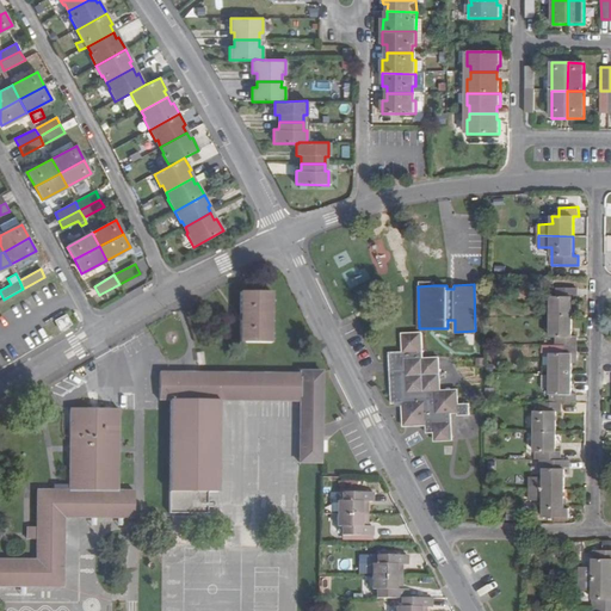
[(559,288),(559,296),(550,296),(550,316),(572,316),(572,297),(578,297),(578,288),(559,288)]
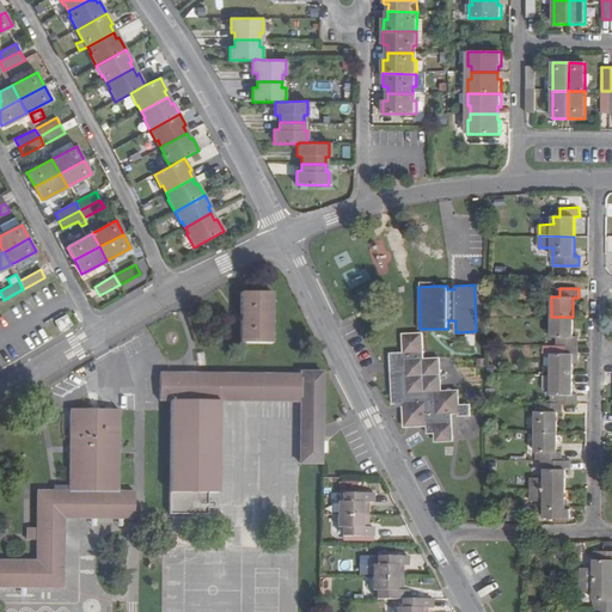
[(273,343),(273,292),(242,293),(240,343),(273,343)]
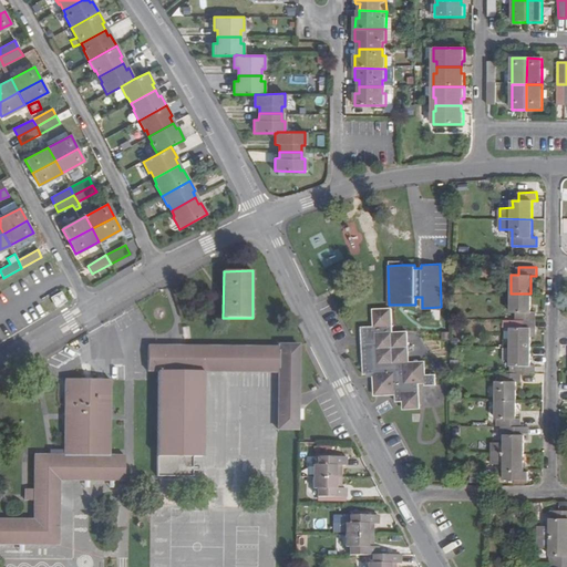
[(61,291),(50,298),(55,307),(66,301),(61,291)]
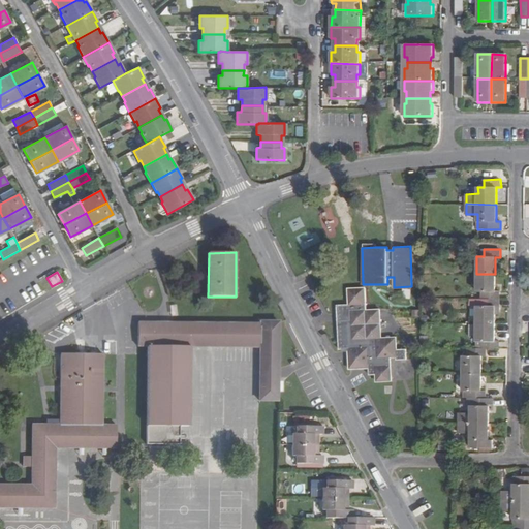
[(495,290),(495,274),(476,274),(476,291),(481,291),(481,299),(499,299),(499,291),(495,290)]
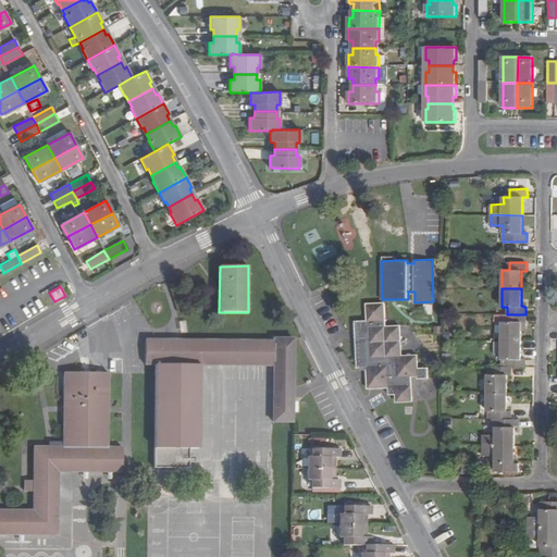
[(367,321),(355,321),(357,368),(359,368),(359,370),(367,370),(368,388),(388,387),(388,395),(395,394),(396,401),(412,400),(411,378),(418,376),(418,379),(429,379),(428,368),(419,368),(418,355),(401,356),(400,325),(386,325),(384,304),(366,304),(367,321)]
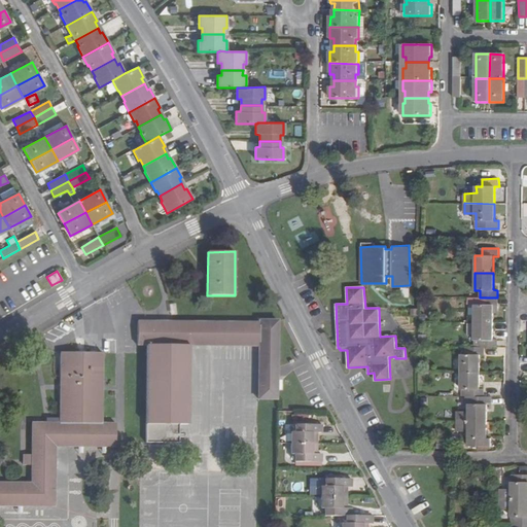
[(402,296),(410,297),(411,288),(402,288),(402,296)]
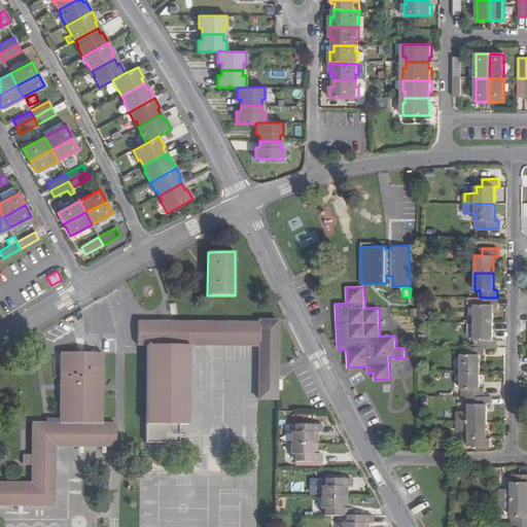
[(480,297),(475,297),(475,305),(475,322),(492,322),(493,306),(497,306),(497,297),(480,297)]
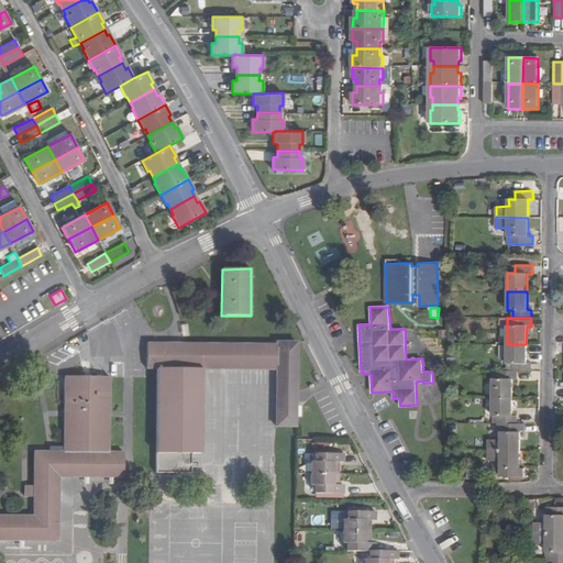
[(277,427),(296,427),(297,342),(277,342),(277,344),(277,371),(277,427)]
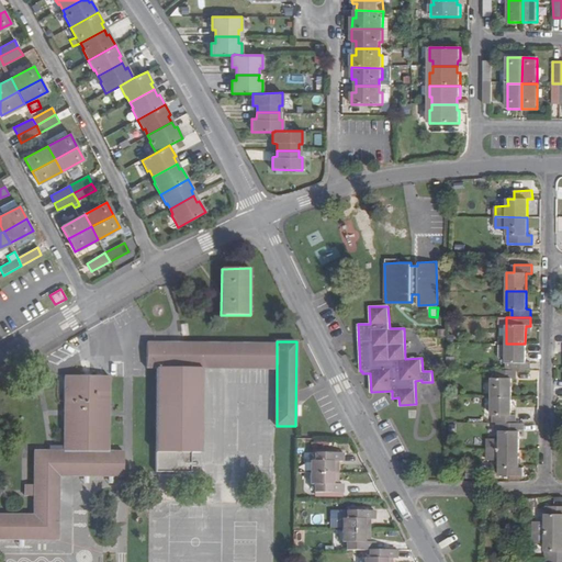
[(277,344),(147,343),(146,369),(157,369),(156,472),(191,473),(191,453),(202,453),(202,415),(202,369),(277,370),(277,344)]
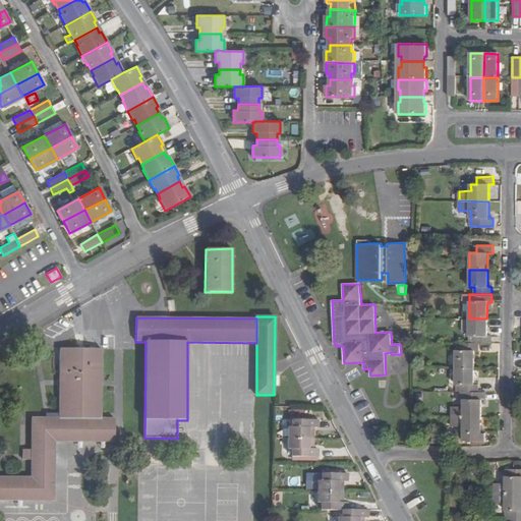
[(486,319),(469,319),(468,344),(478,344),(491,343),(491,336),(487,336),(486,319)]
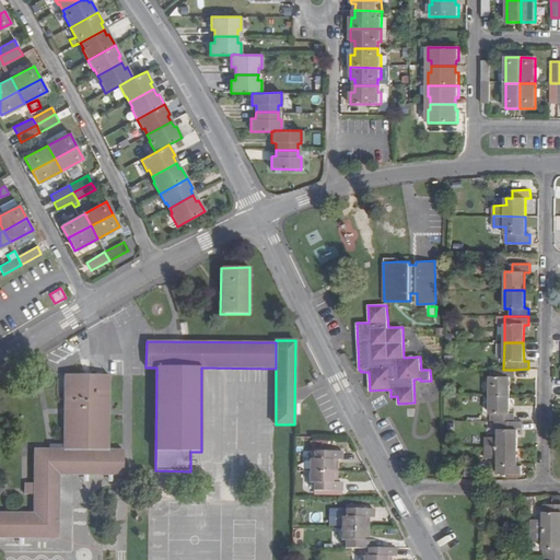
[(496,376),(490,376),(491,395),(510,395),(510,376),(514,376),(514,370),(503,370),(496,370),(496,376)]
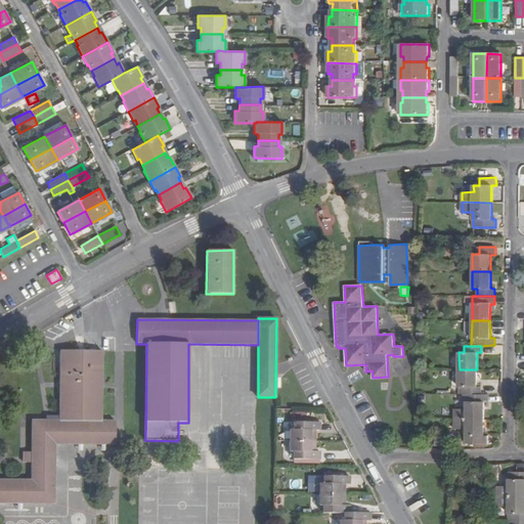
[(101,421),(102,351),(59,350),(59,391),(58,421),(31,421),(31,452),(24,452),(23,463),(31,463),(31,480),(0,480),(0,504),(55,505),(56,445),(115,445),(115,421),(101,421)]
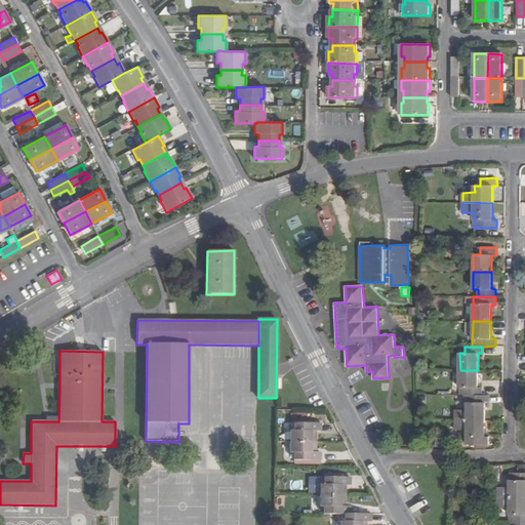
[(481,388),(478,388),(478,370),(460,370),(459,388),(458,388),(458,395),(465,395),(482,395),(481,388)]
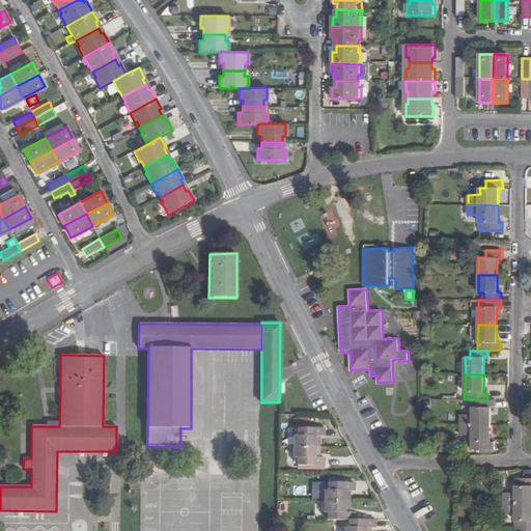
[(473,415),(462,415),(462,424),(491,425),(491,407),(495,407),(495,399),(487,399),(470,399),(470,407),(473,407),(473,415)]
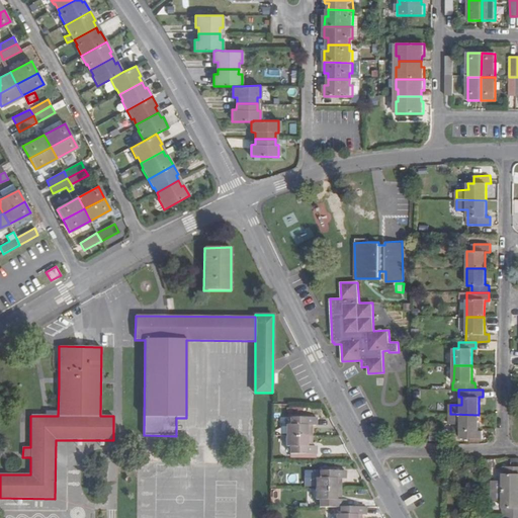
[(482,431),(479,431),(479,415),(450,414),(449,424),(460,424),(461,438),(466,438),(482,438),(482,431)]
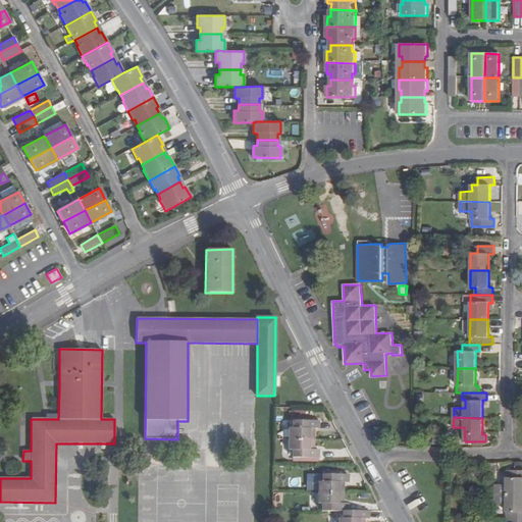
[(292,428),(288,428),(288,439),(314,438),(314,428),(318,428),(318,420),(292,420),(292,428)]
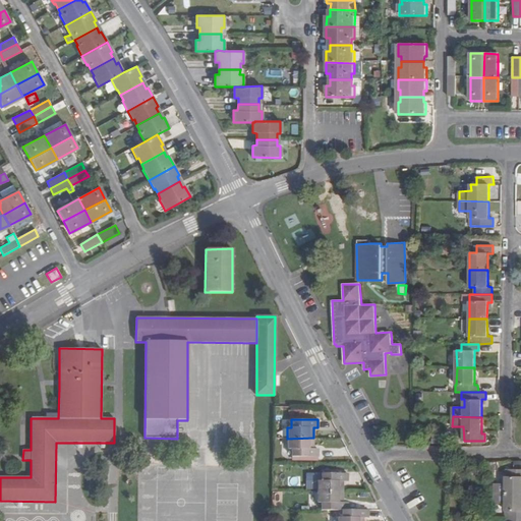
[(319,449),(313,449),(313,438),(287,439),(287,449),(290,449),(290,457),(317,457),(319,449)]
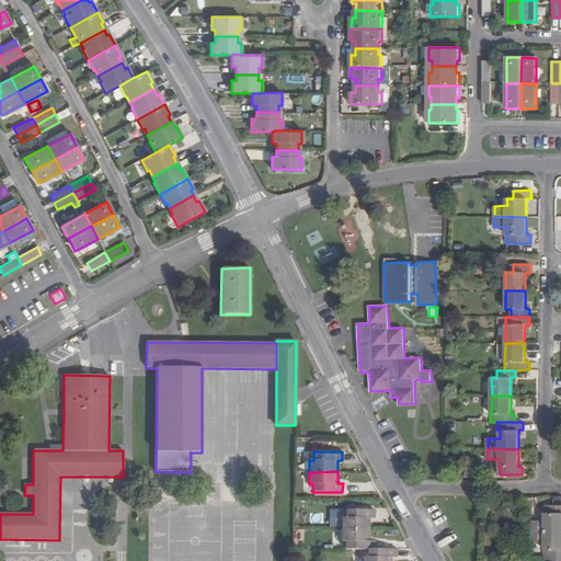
[(545,521),(533,521),(533,533),(560,531),(560,504),(545,505),(545,521)]
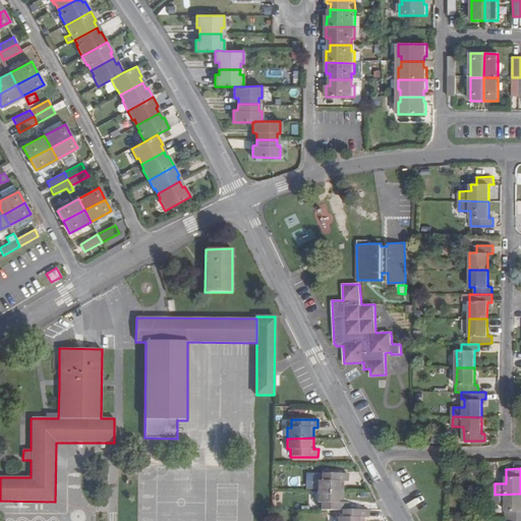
[(321,480),(316,480),(316,491),(343,491),(343,481),(347,481),(347,473),(321,473),(321,480)]
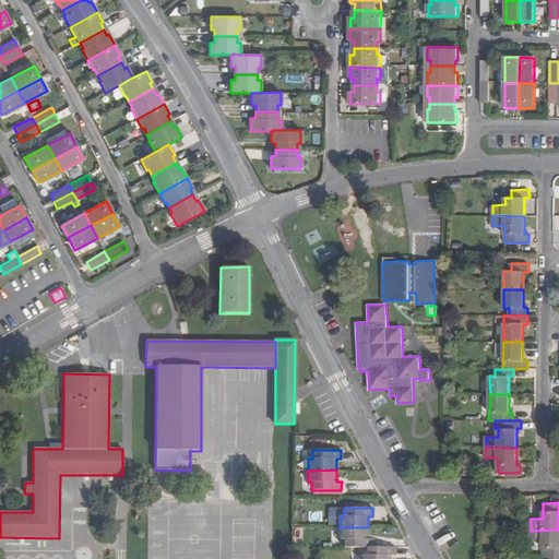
[(367,539),(368,527),(340,527),(340,539),(343,539),(344,547),(366,547),(372,547),(372,539),(367,539)]
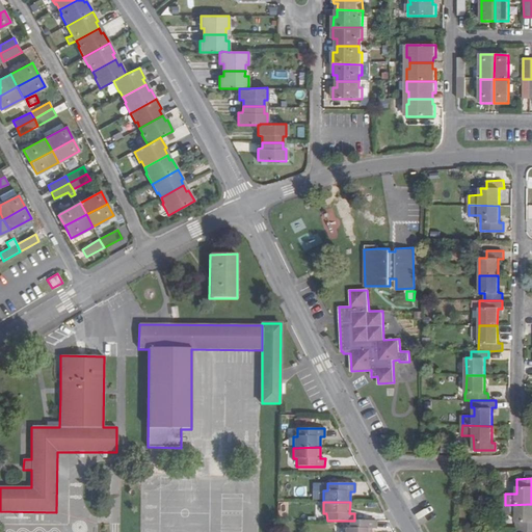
[(505,513),(516,514),(516,529),(531,529),(531,504),(505,505),(505,513)]
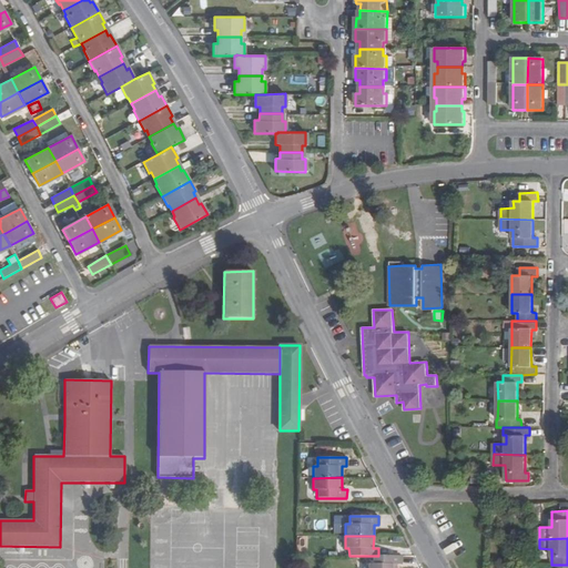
[(372,564),(367,564),(367,567),(395,567),(395,565),(399,565),(399,556),(378,556),(372,556),(372,564)]
